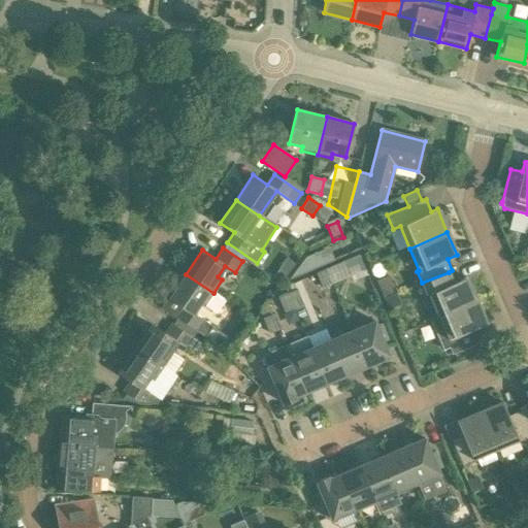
[(306,261),(290,283),(335,263),(330,251),(306,261)]
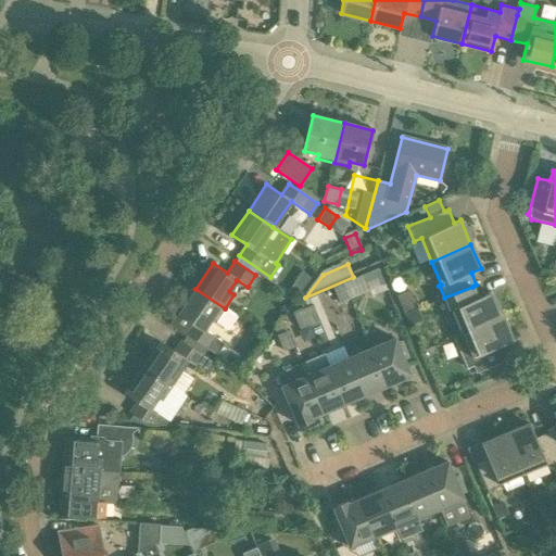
[(311,278),(302,273),(293,285),(302,290),(311,278)]
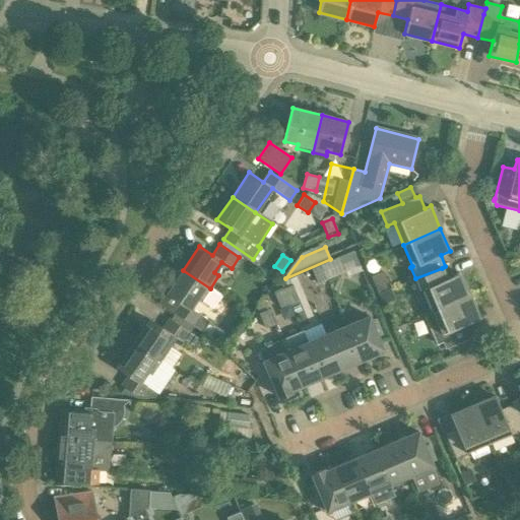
[(322,268),(328,282),(345,275),(339,261),(322,268)]
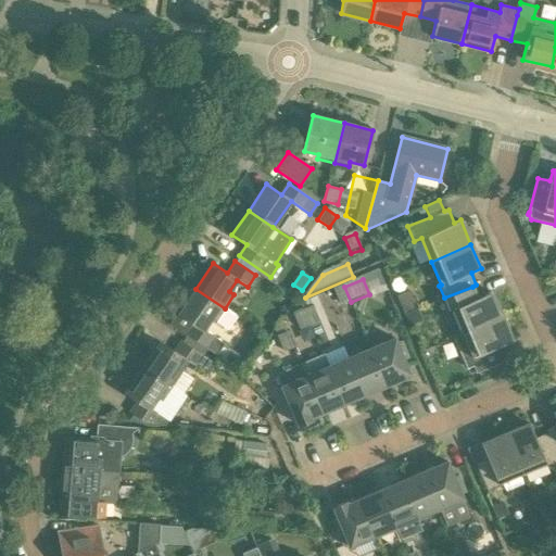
[(351,302),(344,287),(333,291),(340,307),(351,302)]
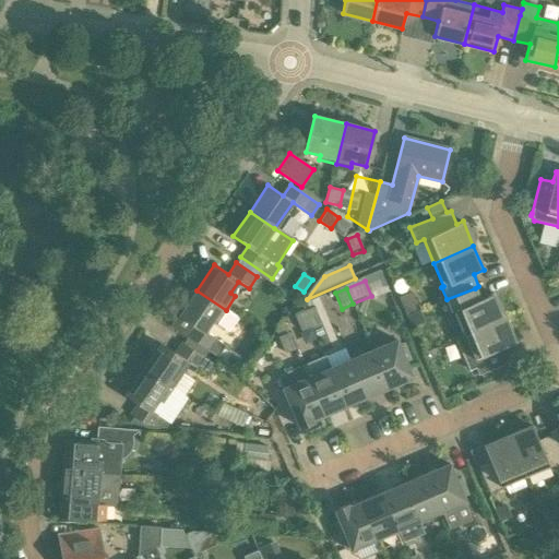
[(475,288),(447,299),(452,312),(454,312),(464,334),(504,318),(494,294),(479,299),(475,288)]
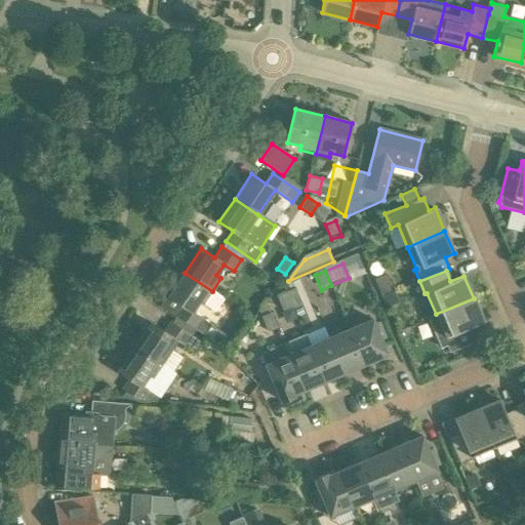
[(212,291),(185,273),(168,296),(182,305),(174,315),(175,316),(173,319),(193,332),(195,329),(204,335),(211,324),(192,311),(199,300),(214,311),(224,298),(212,291)]
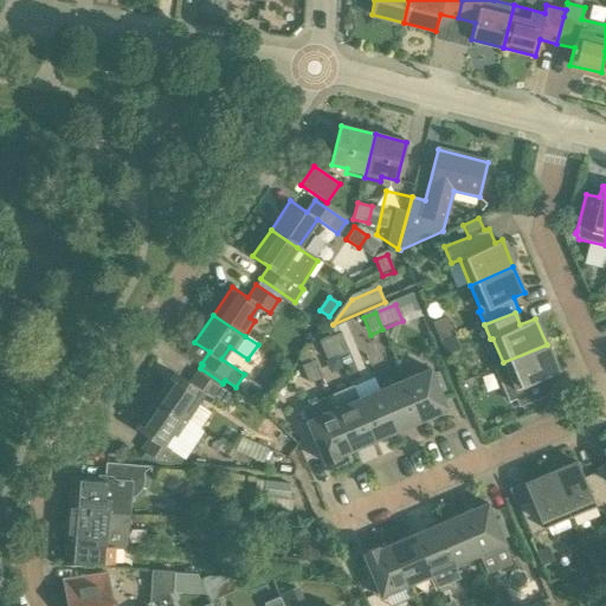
[(455,335),(446,316),(432,322),(440,341),(455,335)]
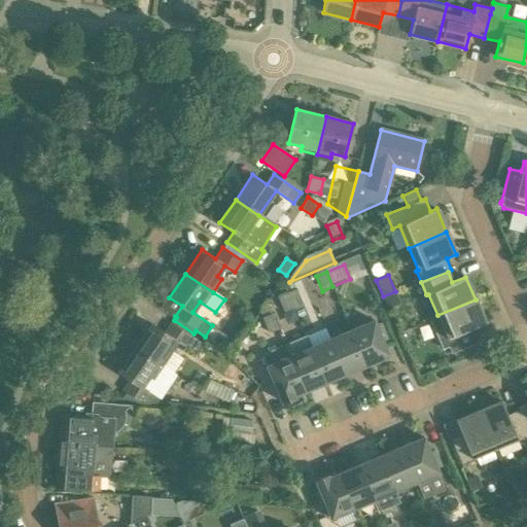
[(296,292),(288,295),(294,311),(304,308),(303,305),(306,304),(308,309),(315,306),(310,293),(300,297),(296,292)]
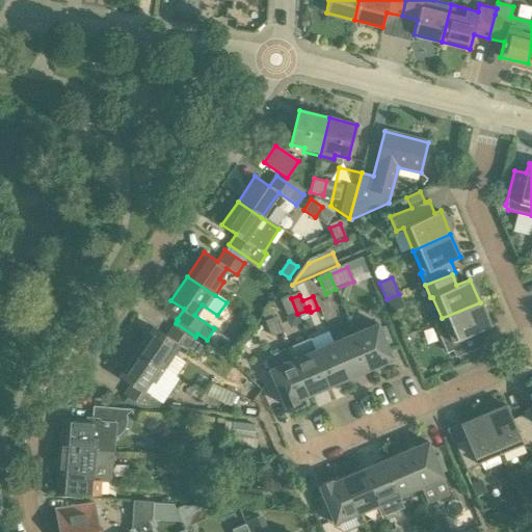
[(404,307),(399,296),(388,301),(392,312),(404,307)]
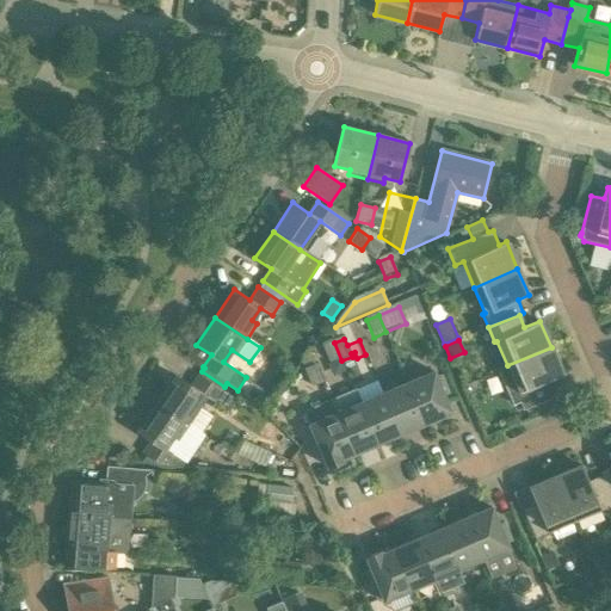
[(341,360),(334,343),(322,349),(329,366),(341,360)]
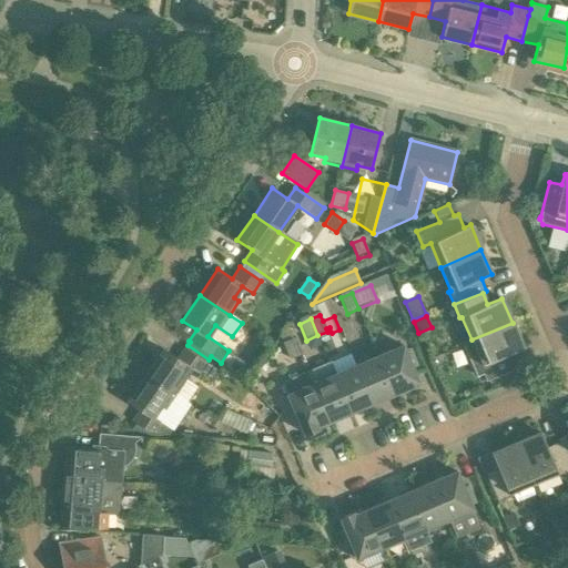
[(513,323),(472,340),(472,341),(464,344),(477,376),(484,374),(486,381),(519,367),(513,352),(523,347),(513,323)]
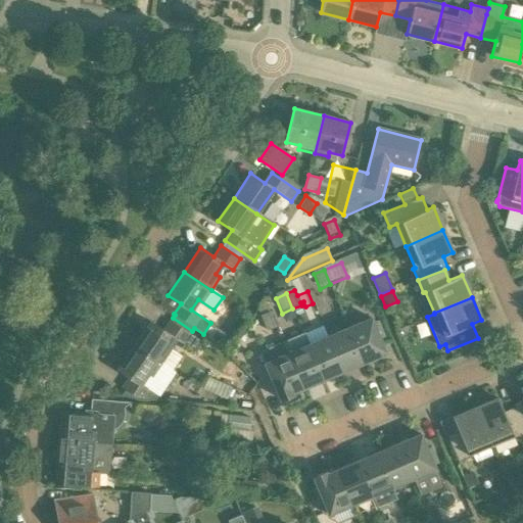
[(260,319),(267,334),(276,330),(270,316),(260,319)]
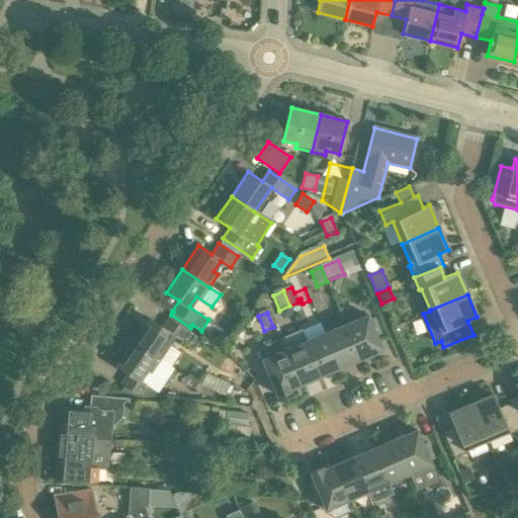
[(171,315),(162,328),(149,319),(133,343),(159,361),(175,337),(191,348),(199,338),(188,331),(190,328),(171,315)]
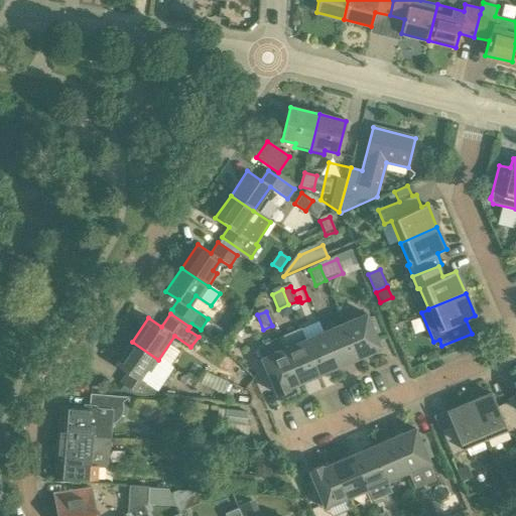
[(366,313),(344,324),(358,357),(380,348),(374,333),(379,331),(373,316),(368,318),(366,313)]
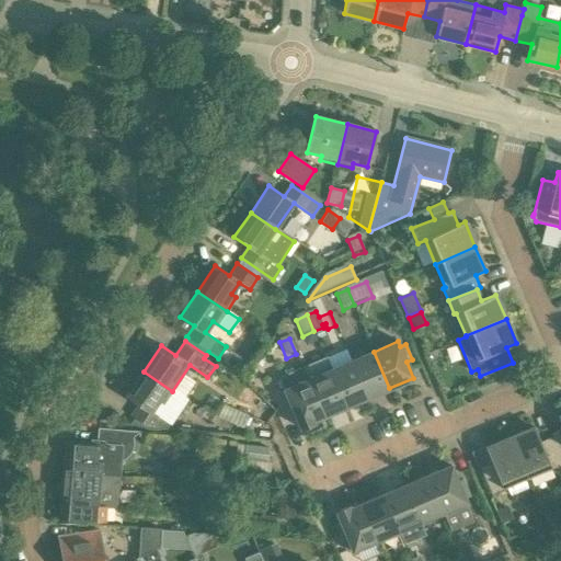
[(389,388),(374,352),(352,361),(368,398),(389,388)]
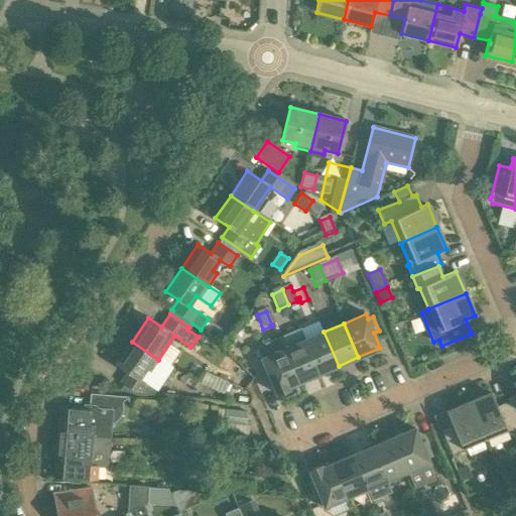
[(298,330),(279,338),(283,349),(298,383),(318,374),(303,341),(298,330)]
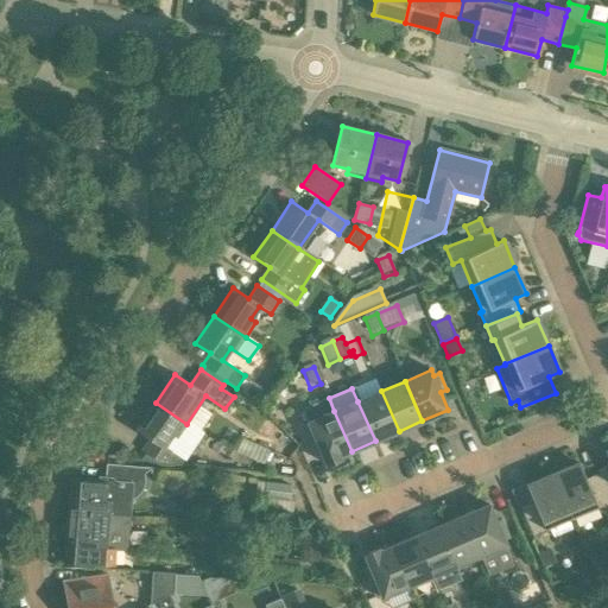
[(399,431),(381,391),(358,401),(375,441),(399,431)]
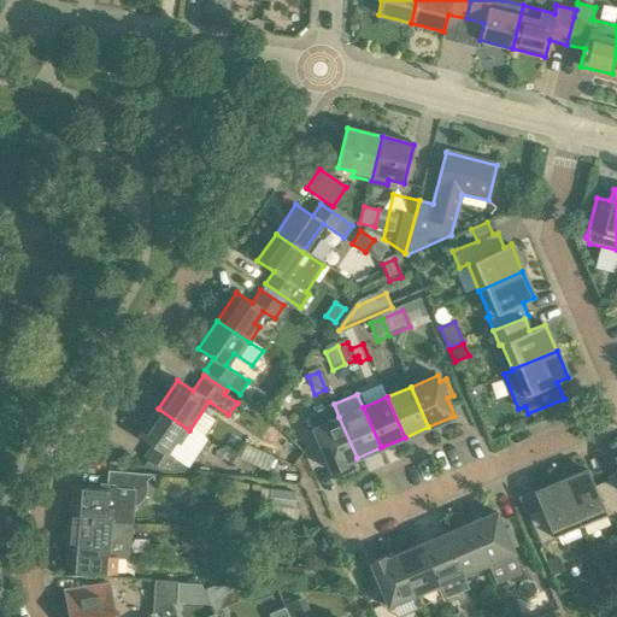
[(189,430),(158,409),(139,436),(151,445),(144,457),(159,468),(169,469),(175,459),(166,453),(175,441),(180,445),(189,430)]
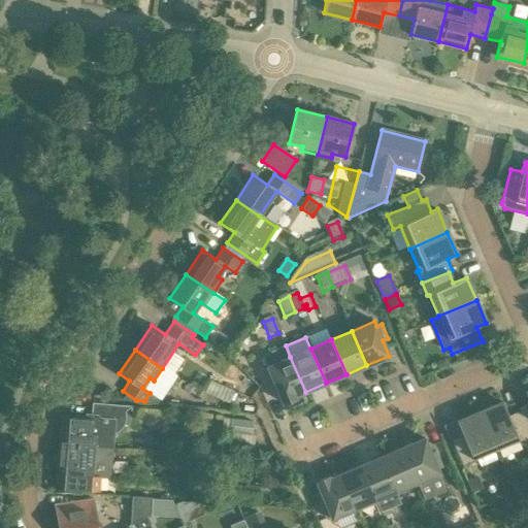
[(305,392),(290,357),(267,367),(268,368),(264,370),(270,386),(274,384),(284,404),(296,398),(295,396),(305,392)]
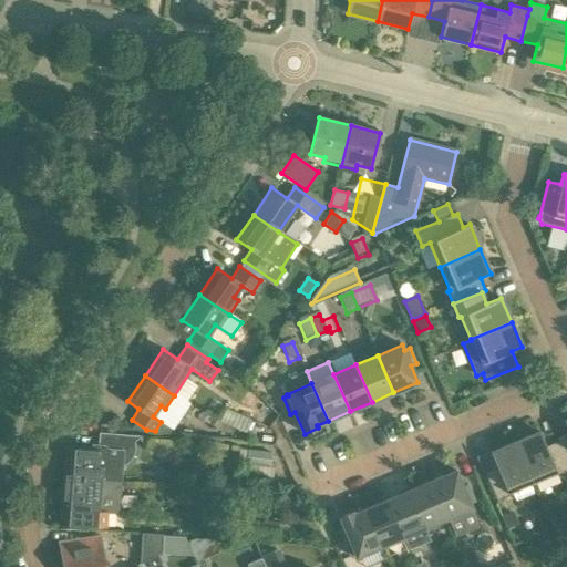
[(232,428),(245,433),(250,421),(238,415),(232,428)]
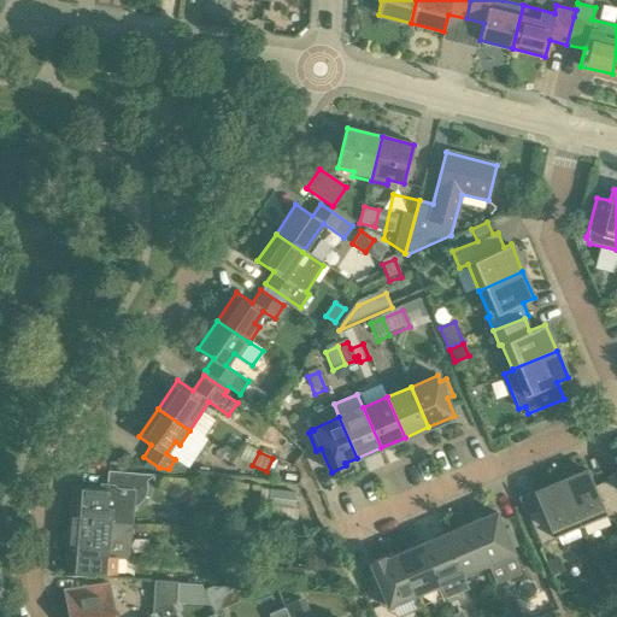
[(616,457),(613,459),(616,465),(616,470),(605,475),(607,480),(616,503),(616,457)]
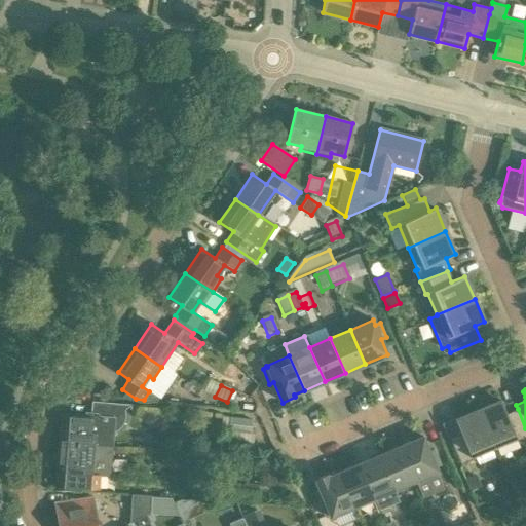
[(80,441),(113,445),(114,433),(116,430),(118,429),(120,427),(122,424),(123,422),(123,421),(124,418),(124,416),(124,414),(124,413),(123,411),(130,404),(91,401),(89,418),(61,416),(59,435),(80,436),(80,441)]
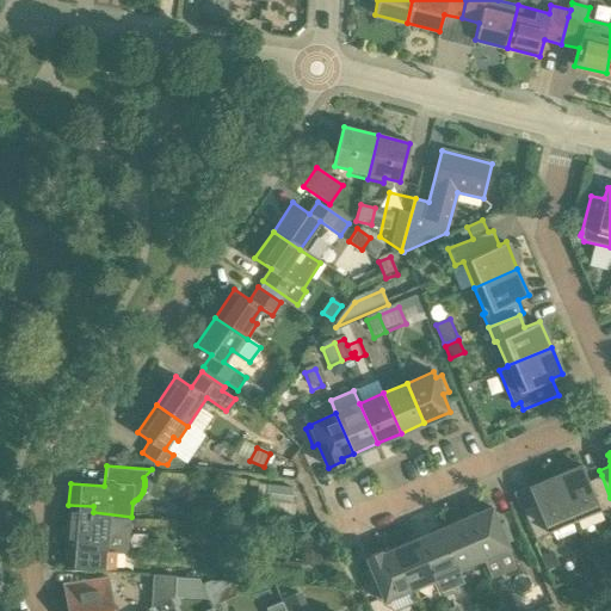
[(610,506),(610,498),(602,475),(588,481),(582,466),(555,476),(574,520),(600,510),(602,511),(610,506)]
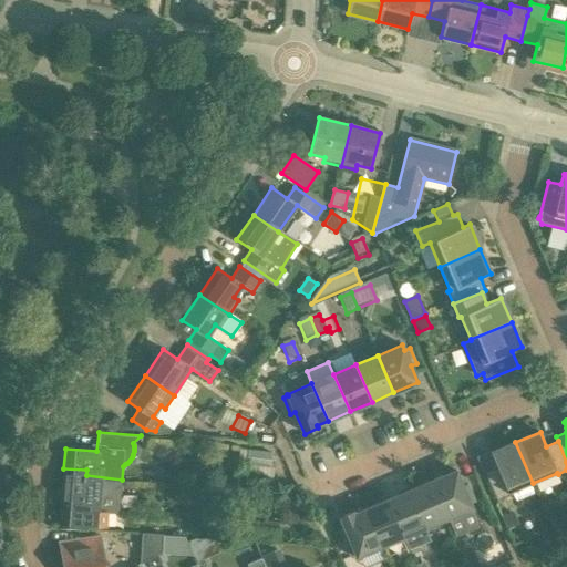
[(533,483),(515,442),(491,453),(497,466),(485,472),(497,501),(509,495),(508,493),(512,492),(516,502),(534,494),(529,484),(533,483)]
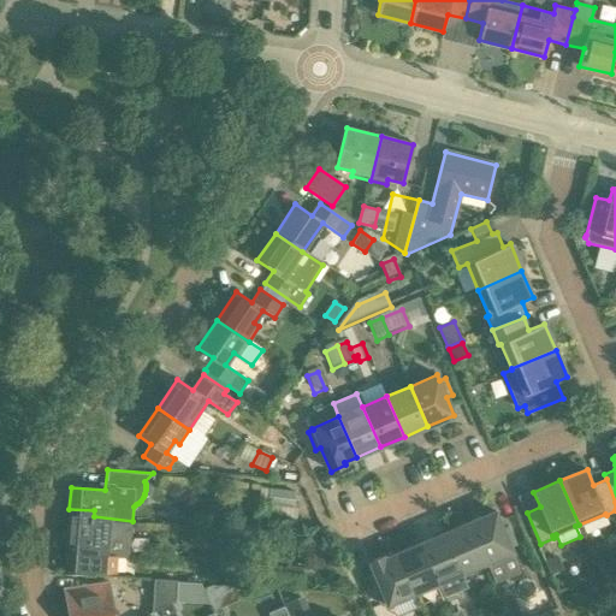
[(294,491),(270,489),(268,503),(292,507),(294,491)]
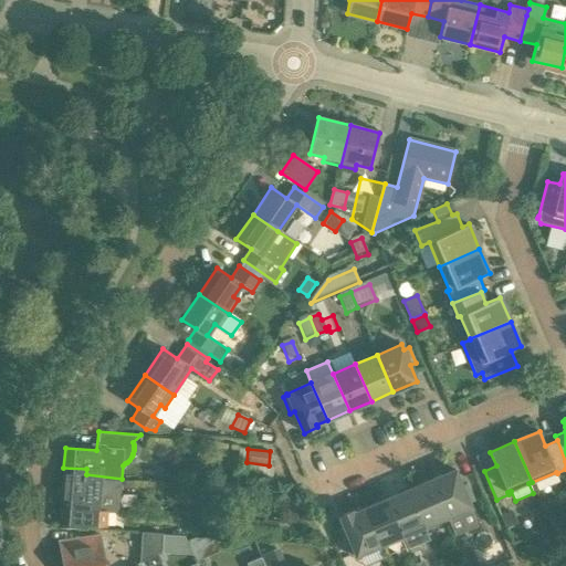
[(63,468),(62,490),(84,492),(84,502),(119,505),(122,479),(86,474),(86,469),(63,468)]
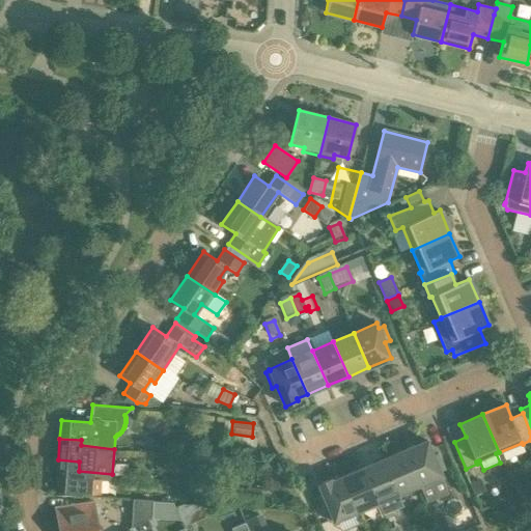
[(426,441),(403,451),(419,485),(442,476),(440,471),(444,469),(438,454),(434,456),(426,441)]
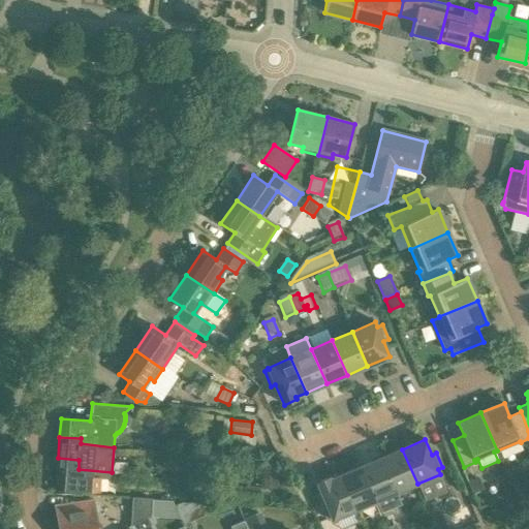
[(417,484),(402,449),(381,458),(397,493),(417,484)]
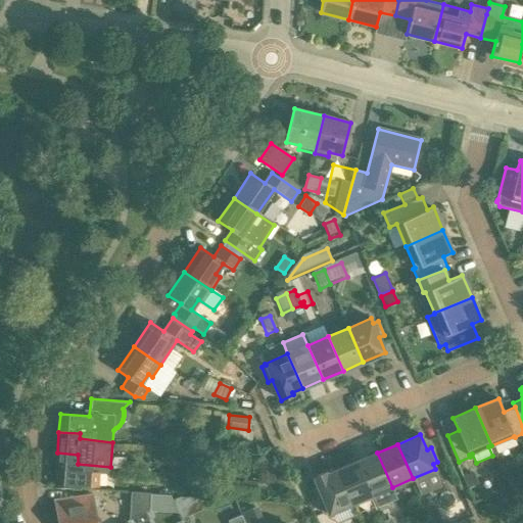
[(78,455),(57,453),(55,484),(98,487),(99,473),(110,474),(110,467),(78,464),(78,455)]
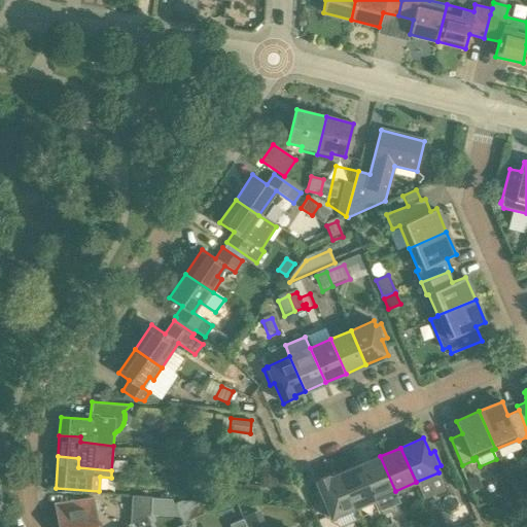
[(380,456),(359,465),(375,499),(395,491),(380,456)]
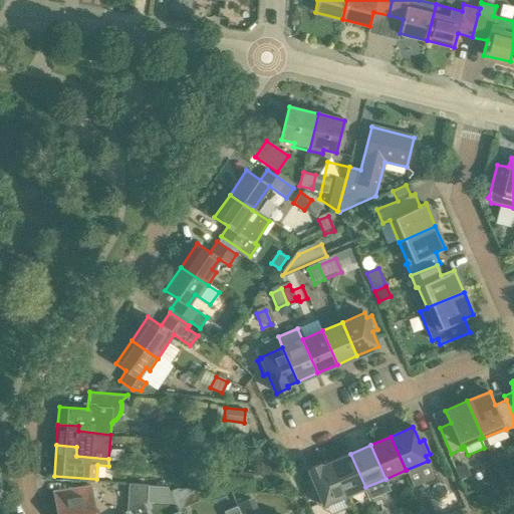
[(253,454),(253,479),(270,479),(270,454),(253,454)]
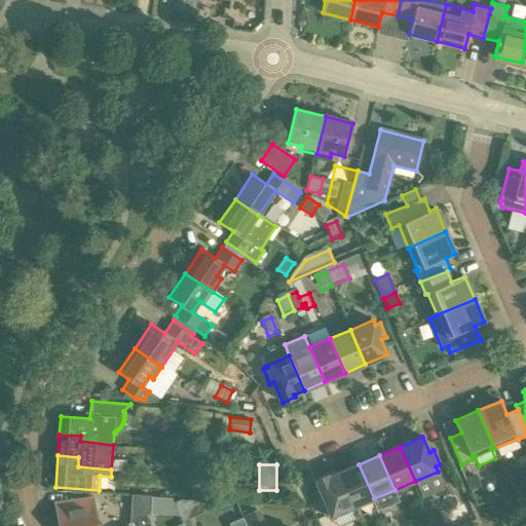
[(359,464),(339,473),(353,508),(374,498),(359,464)]
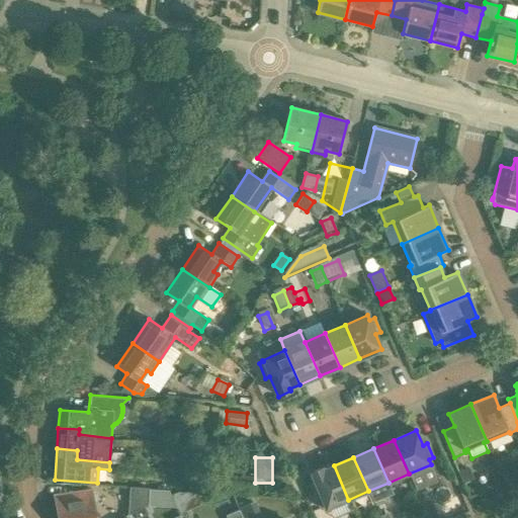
[(348,500),(334,465),(324,469),(323,467),(311,472),(319,493),(315,495),(321,509),(325,508),(326,509),(348,500)]
